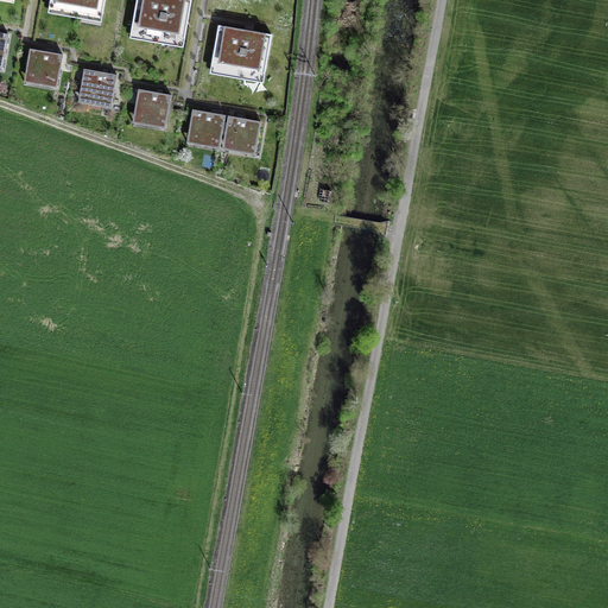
[(50,0),(50,5),(77,10),(76,18),(83,19),(84,11),(103,13),(105,0),(50,0)]
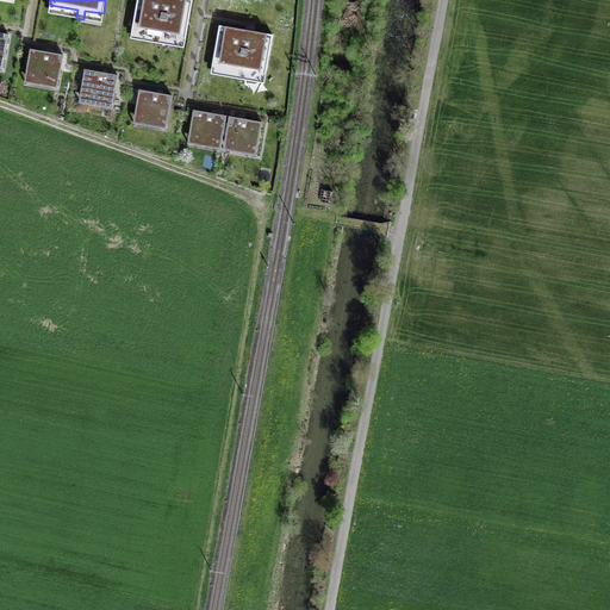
[(137,0),(132,30),(161,35),(160,43),(166,44),(167,36),(185,39),(192,0),(137,0)]
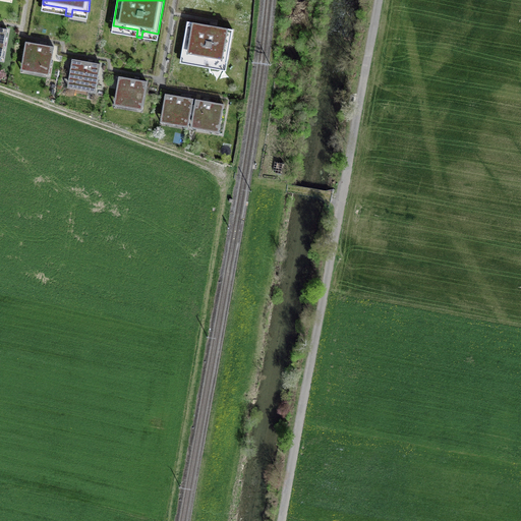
[(213,26),(187,22),(181,56),(206,60),(205,67),(210,68),(212,61),(227,64),(232,31),(213,26)]
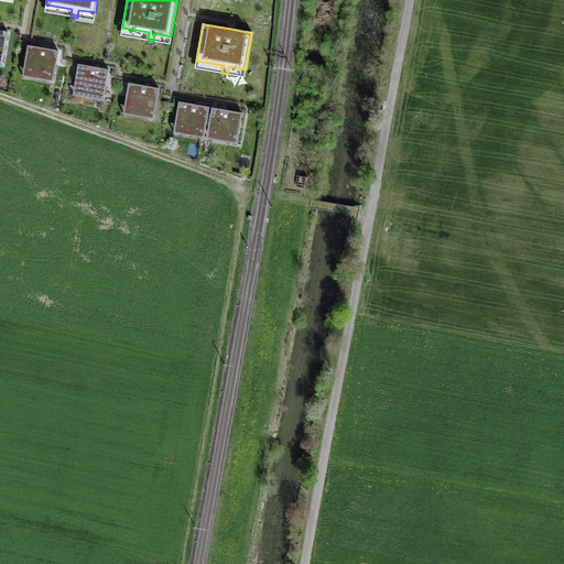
[(52,50),(28,46),(23,69),(51,75),(50,82),(53,82),(58,52),(52,50)]
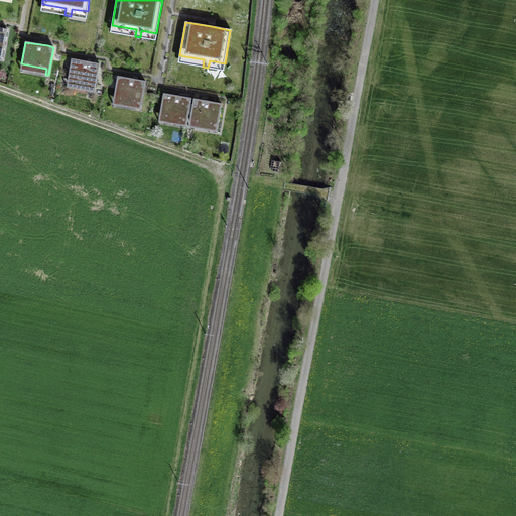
[(92,62),(72,58),(68,81),(92,86),(91,92),(95,92),(100,63),(92,62)]
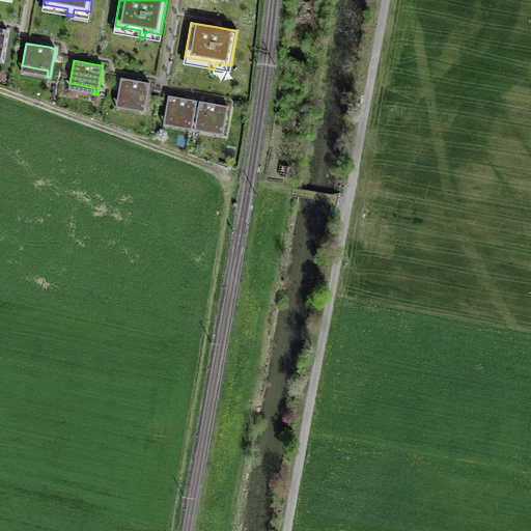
[(142,82),(121,78),(117,101),(142,106),(141,112),(144,112),(149,83),(142,82)]
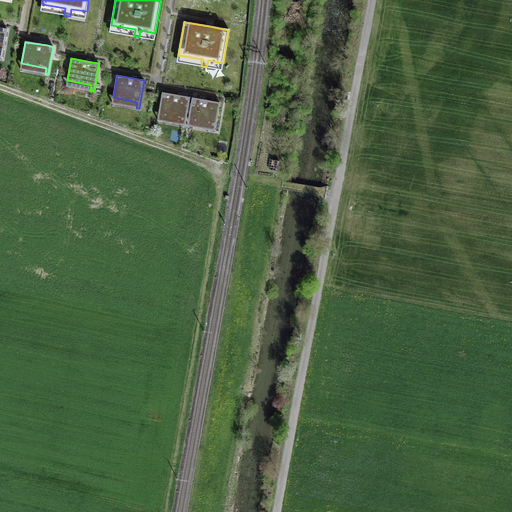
[(183,96),(162,93),(158,114),(183,118),(182,125),(185,125),(190,97),(183,96)]
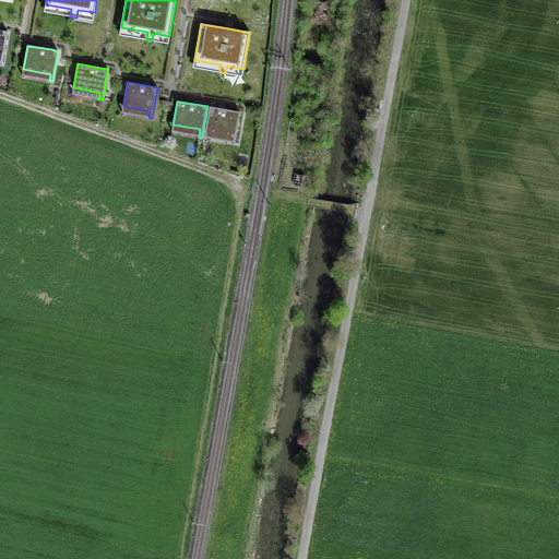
[(216,108),(211,107),(205,130),(233,135),(230,142),(235,143),(240,113),(216,108)]
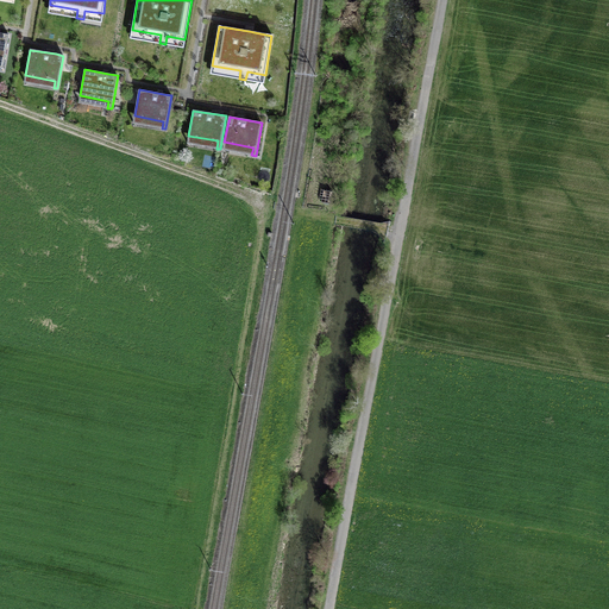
[(322,189),(321,202),(331,203),(333,190),(322,189)]
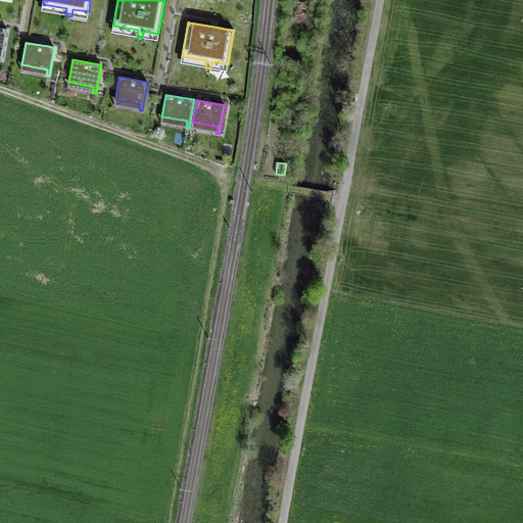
All buildings are outlined.
